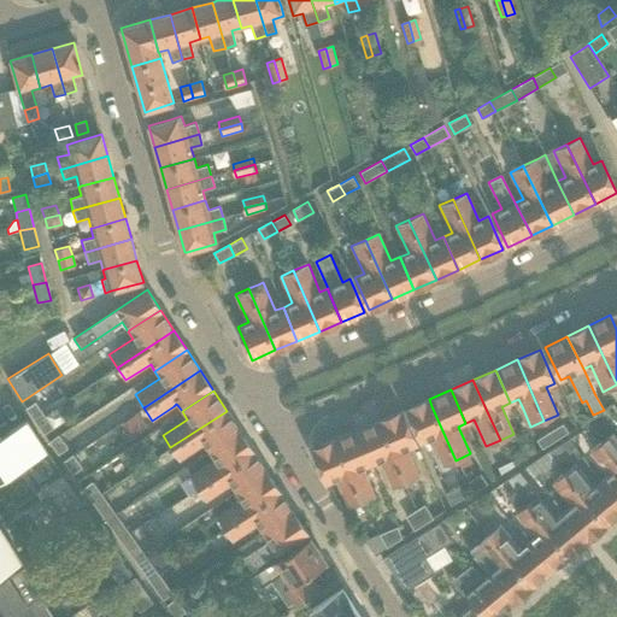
[(429,399),(407,409),(416,430),(421,444),(430,439),(441,466),(456,460),(432,406),(429,399)]
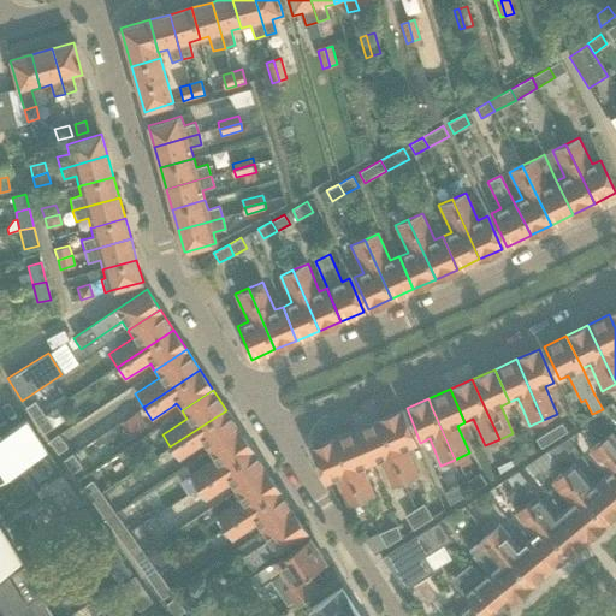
[(35,402),(25,408),(35,421),(43,415),(35,402)]
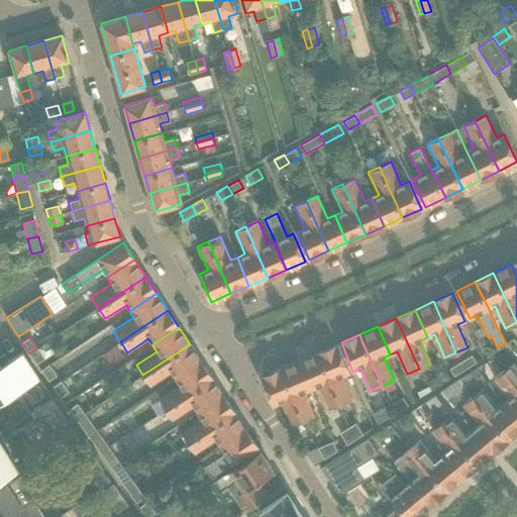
[(190,344),(142,375),(149,386),(170,372),(175,379),(201,360),(190,344)]
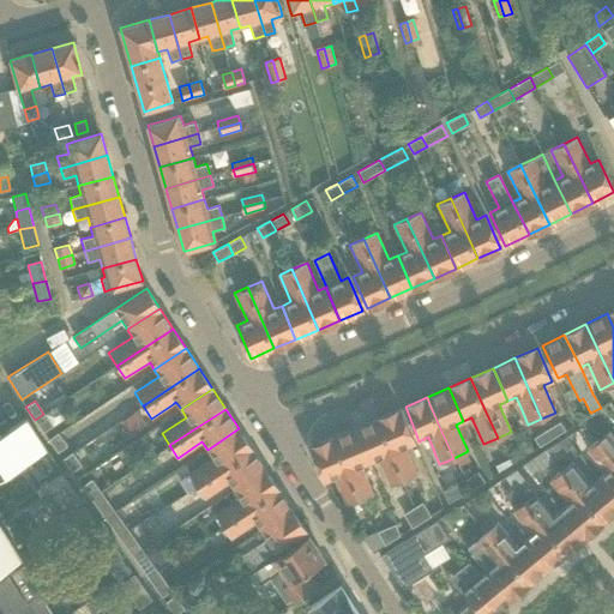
[(391,413),(378,419),(404,480),(416,474),(405,447),(415,444),(409,431),(401,409),(391,413)]
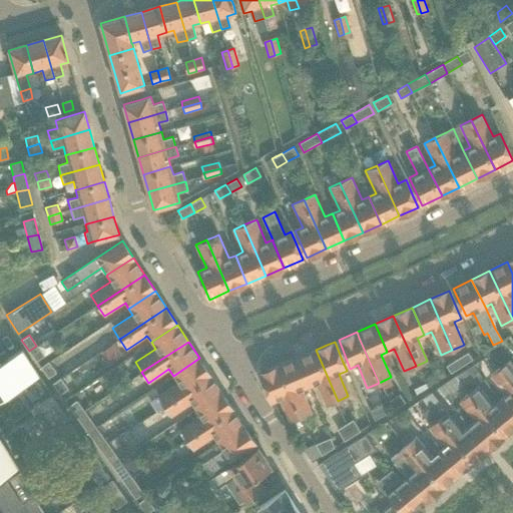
[(36,346),(29,351),(36,361),(44,356),(36,346)]
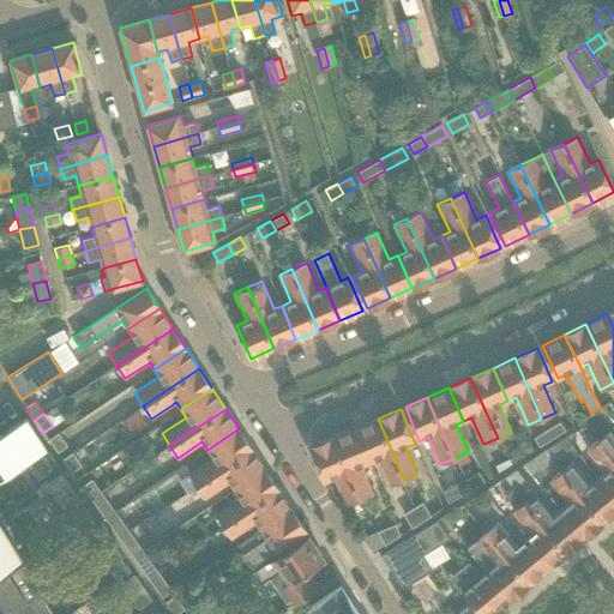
[(588,416),(578,421),(583,429),(583,428),(585,426),(587,427),(589,429),(594,426),(588,416)]
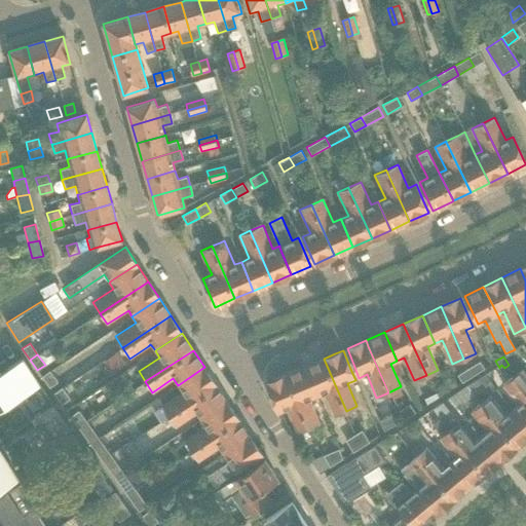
[(0,408),(37,383),(37,384),(39,383),(23,358),(0,372),(0,408)]
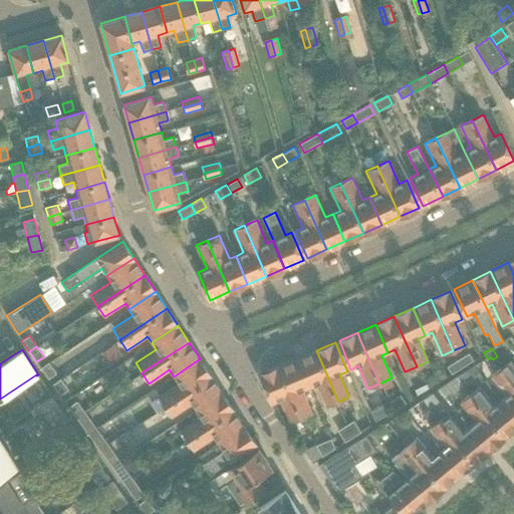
[(315,351),(298,358),(310,387),(316,384),(325,407),(338,402),(316,350),(315,351)]
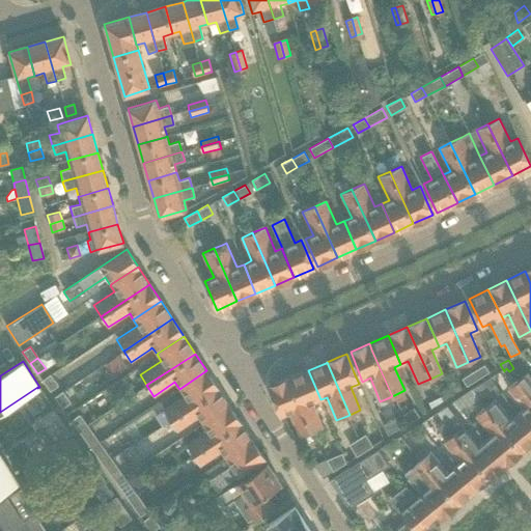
[(484,364),(473,371),(477,379),(488,371),(484,364)]
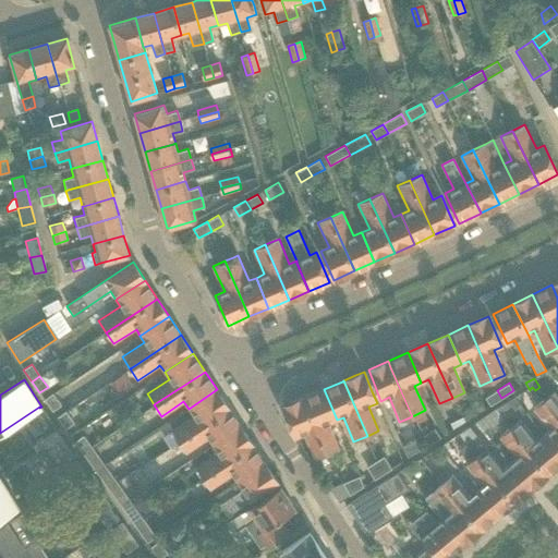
[(530,390),(526,392),(533,399),(538,395),(535,390),(533,388),(532,387),(530,389),(530,390)]
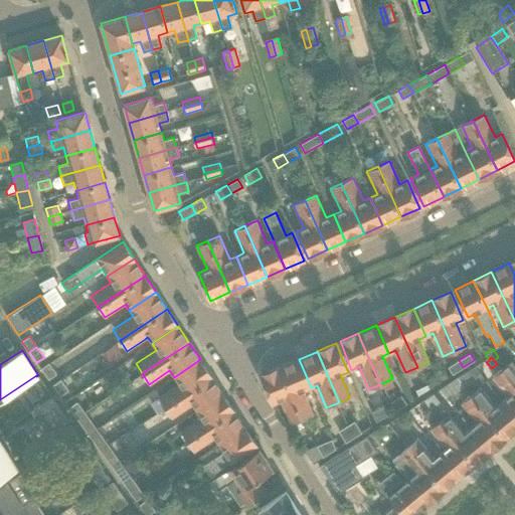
[(178,383),(158,396),(165,407),(211,376),(204,366),(200,359),(174,377),(178,383)]
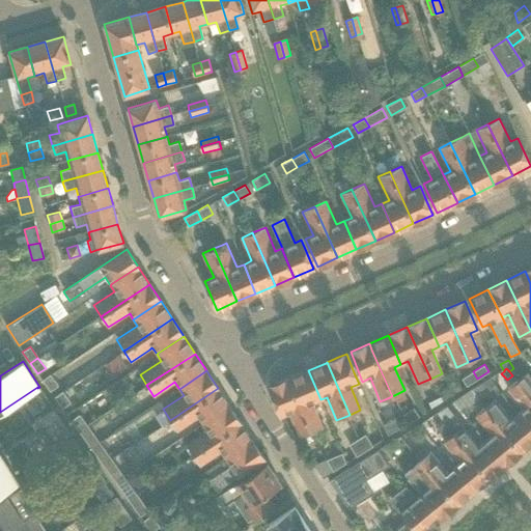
[(308,370),(288,379),(311,430),(318,427),(322,425),(312,403),(320,399),(308,370)]
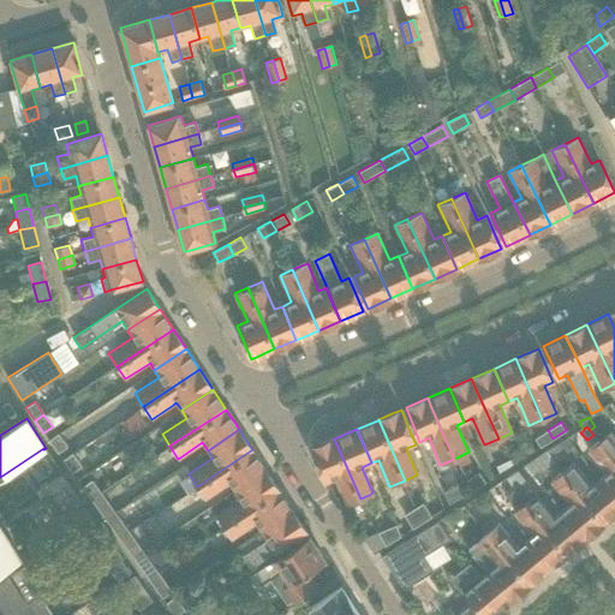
[(548,430),(535,439),(541,447),(553,439),(548,430)]
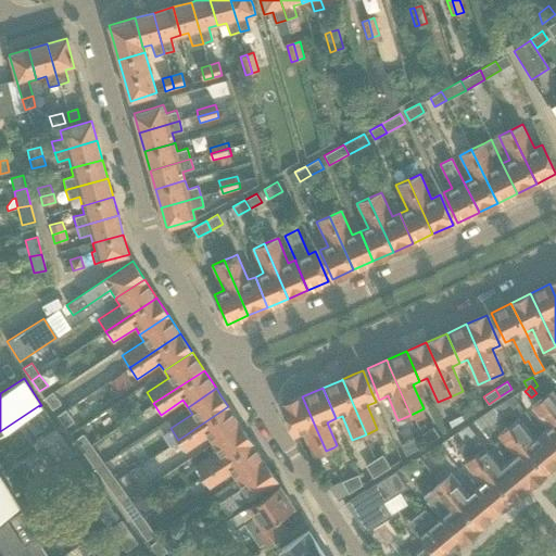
[(555,395),(552,390),(541,399),(555,416),(555,395)]
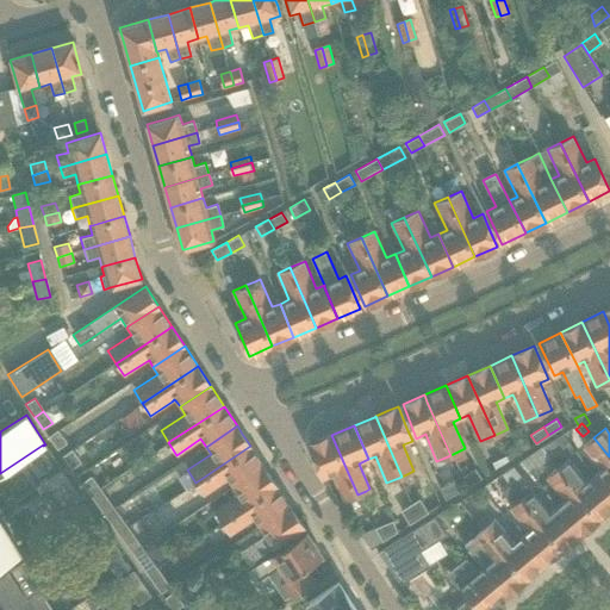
[(57,430),(48,437),(57,450),(67,443),(57,430)]
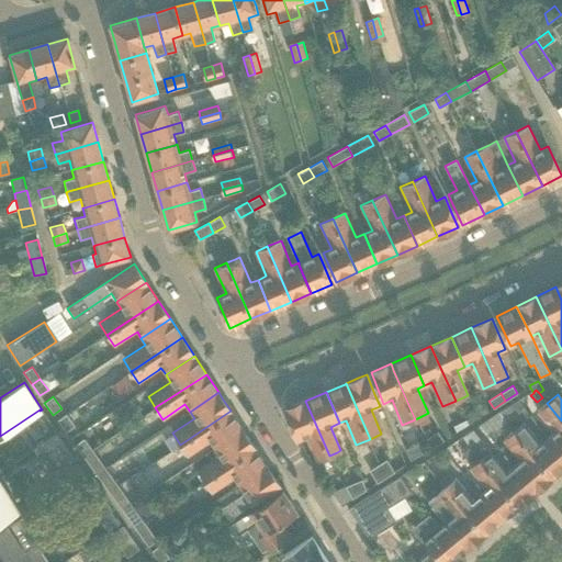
[(305,401),(284,409),(298,439),(306,436),(317,461),(329,456),(305,401)]
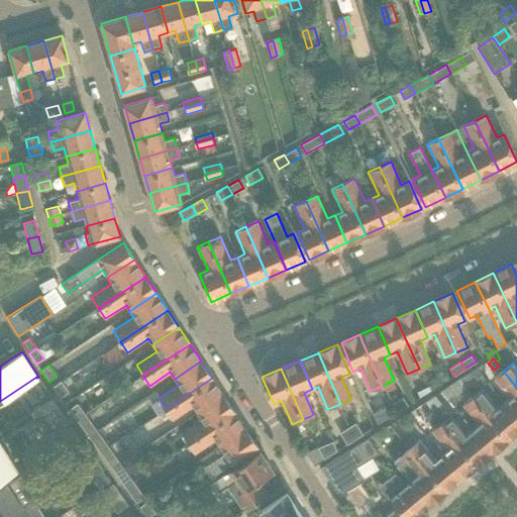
[(473,370),(457,380),(466,389),(479,379),(473,370)]
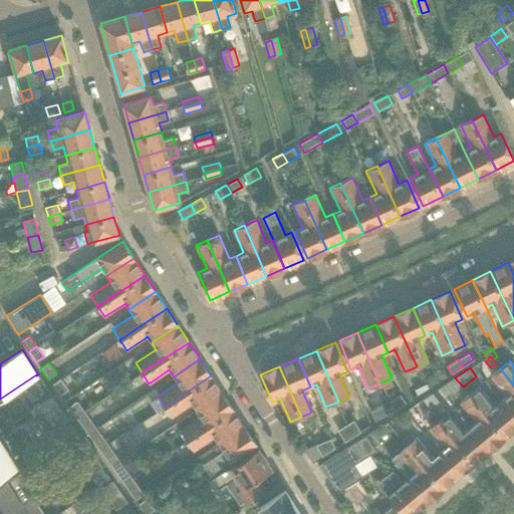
[(506,396),(501,400),(513,416),(513,384),(500,368),(490,376),(506,396)]
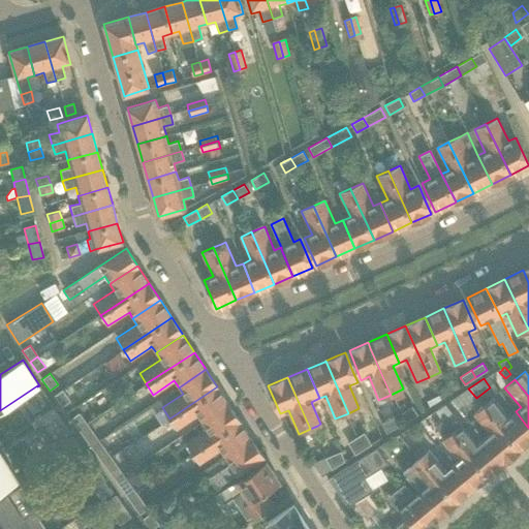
[(217,386),(169,418),(177,429),(197,415),(201,422),(228,404),(217,386)]
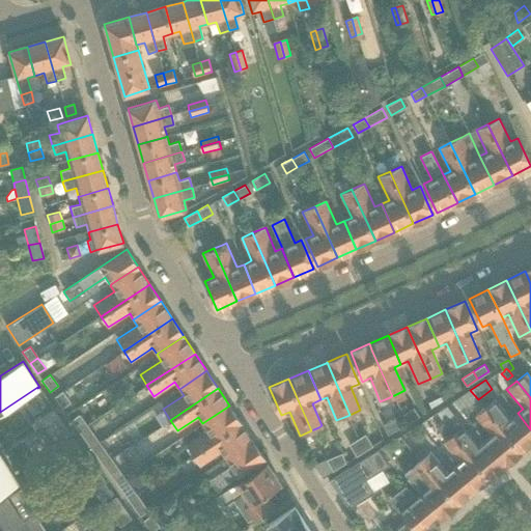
[(470,390),(453,401),(462,412),(478,399),(470,390)]
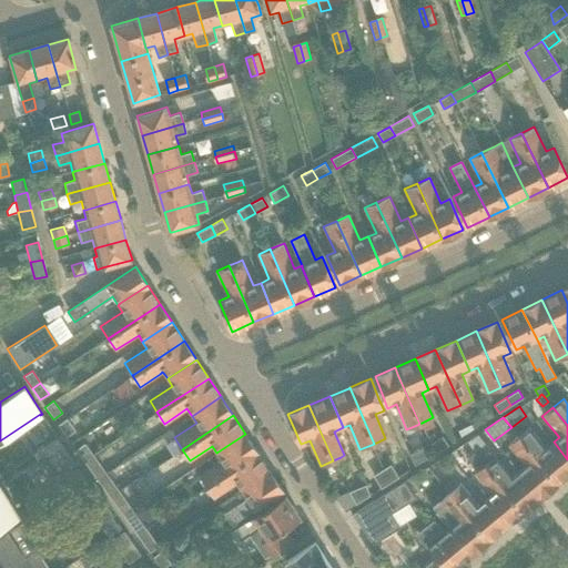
[(67,418),(58,425),(68,437),(75,430),(67,418)]
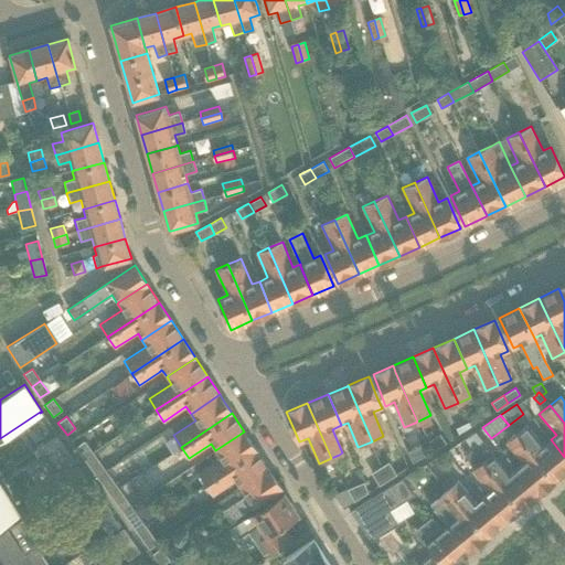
[(525,425),(515,433),(555,481),(564,471),(564,457),(551,439),(543,446),(525,425)]
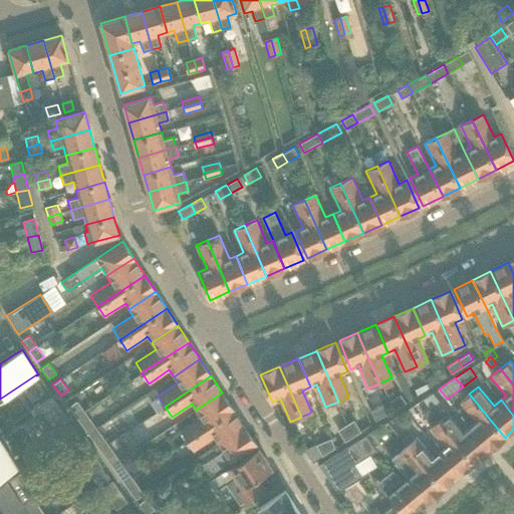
[(200,416),(180,430),(187,440),(233,410),(222,393),(196,410),(200,416)]
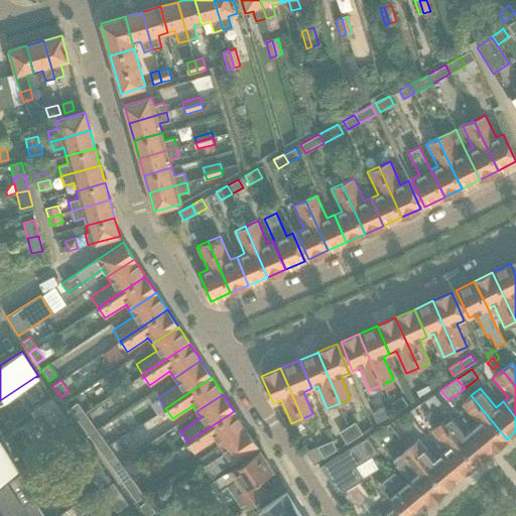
[(401,395),(390,403),(396,411),(407,403),(401,395)]
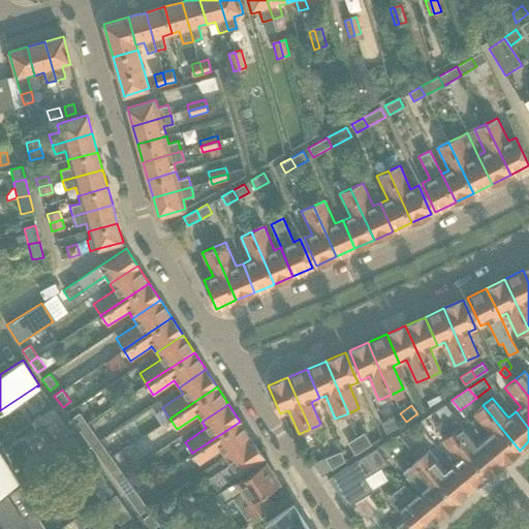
[(488,434),(483,438),(503,464),(520,450),(483,405),(472,414),(488,434)]
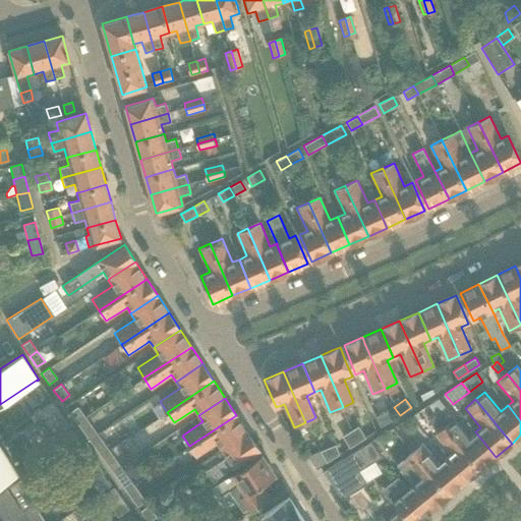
[(53,402),(42,409),(56,430),(67,423),(53,402)]
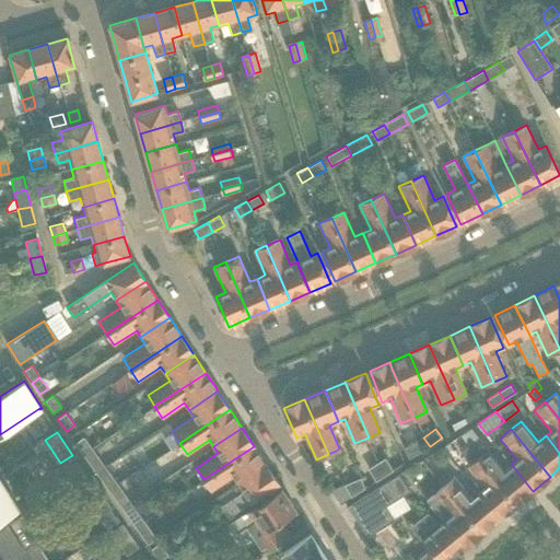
[(83,436),(74,443),(83,455),(84,454),(92,448),(83,436)]
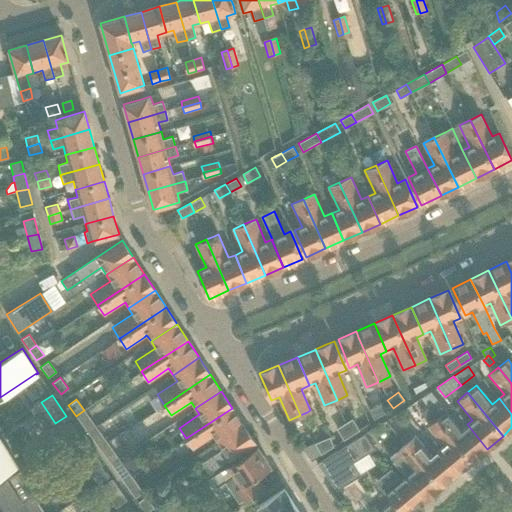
[(439,401),(429,409),(472,461),(487,449),(467,424),(461,429),(439,401)]
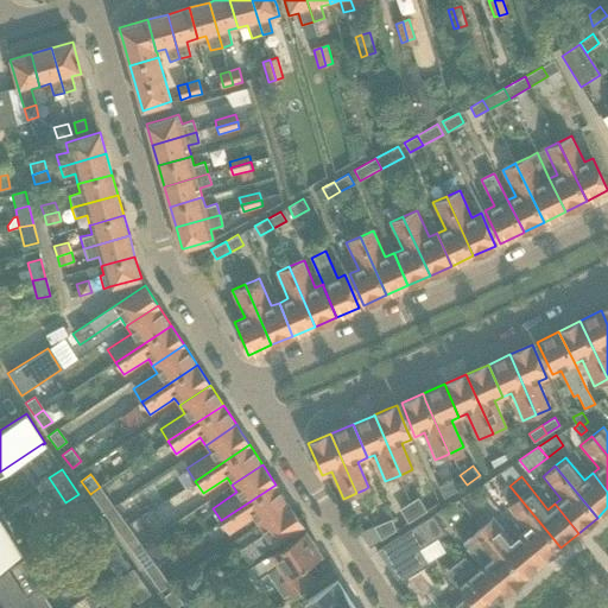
[(49,477),(36,486),(52,511),(65,502),(49,477)]
